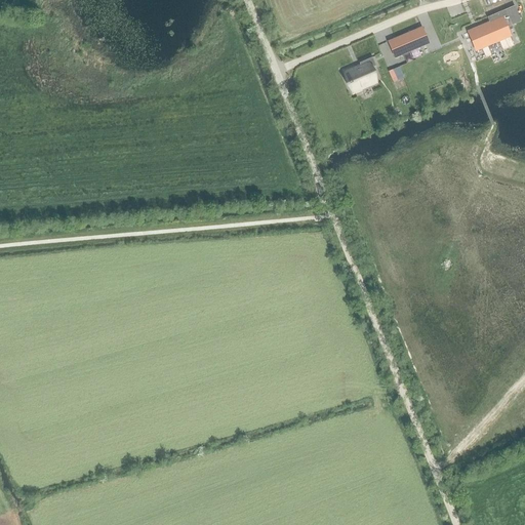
[(460,3),(448,8),(451,17),(463,12),(460,3)]
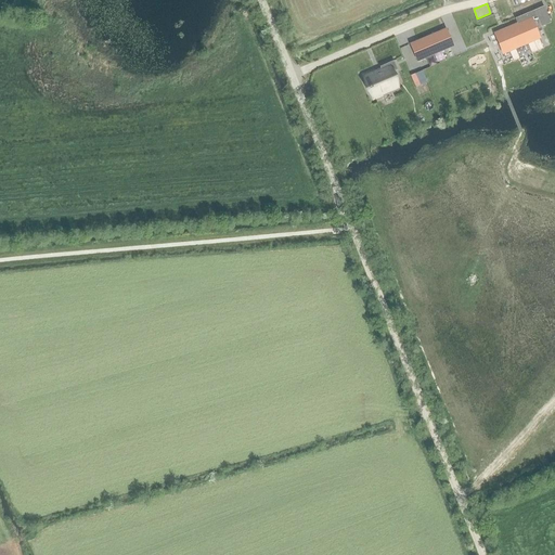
[(517,24),(494,34),(503,54),(540,38),(536,29),(551,23),(544,7),(515,18),(517,24)]
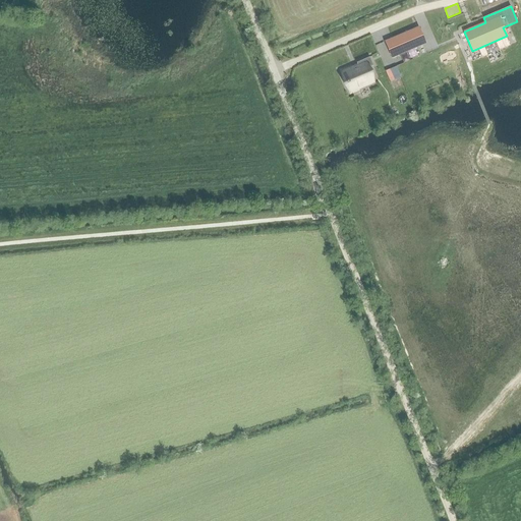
[(385,42),(391,57),(425,42),(418,26),(385,42)]
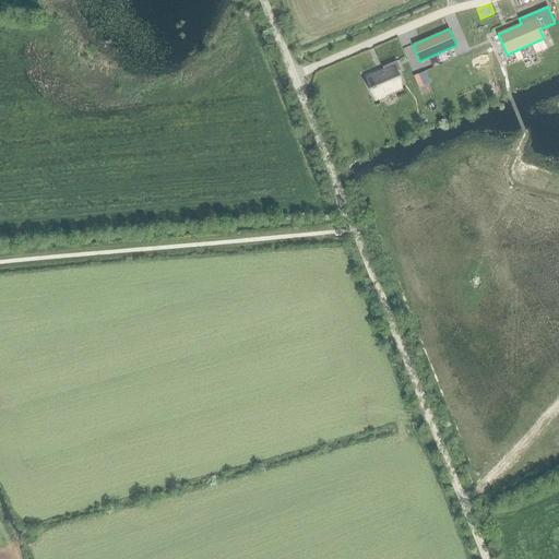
[(383,71),(368,78),(371,86),(370,86),(371,88),(372,88),(376,97),(400,87),(394,73),(401,70),(396,61),(382,67),(383,71)]
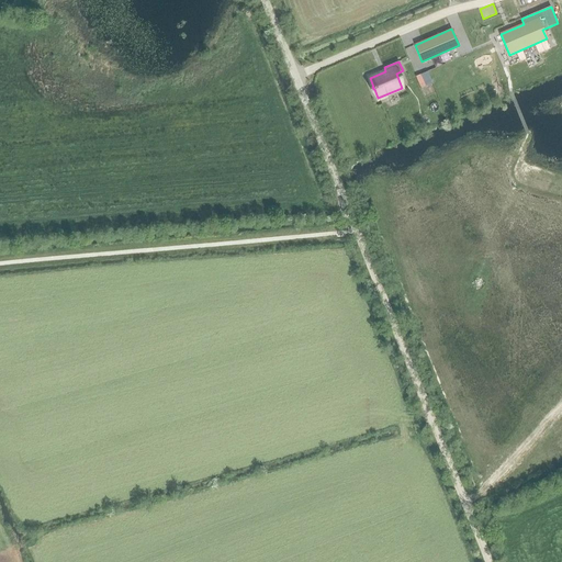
[(441,87),(435,90),(439,101),(446,98),(441,87)]
